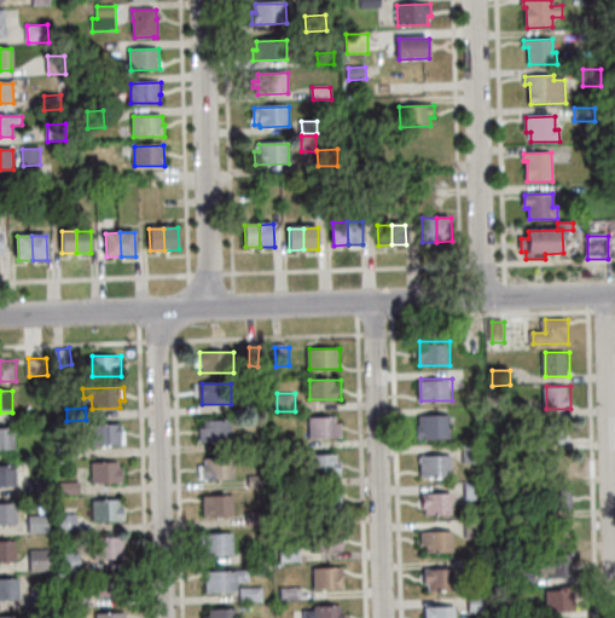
[(419,439),(452,439),(452,415),(419,415),(419,439)]
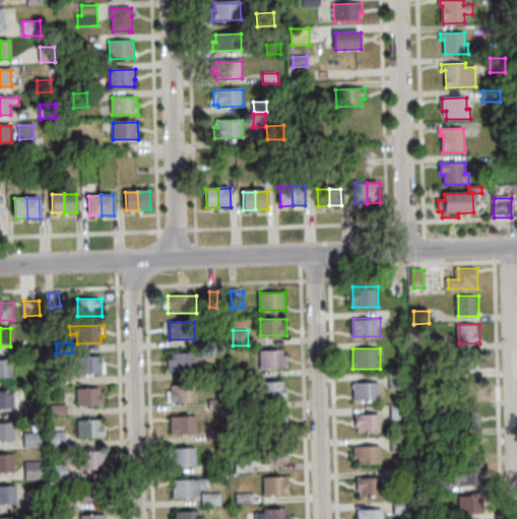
[(262,369),(288,369),(288,350),(262,350),(262,369)]
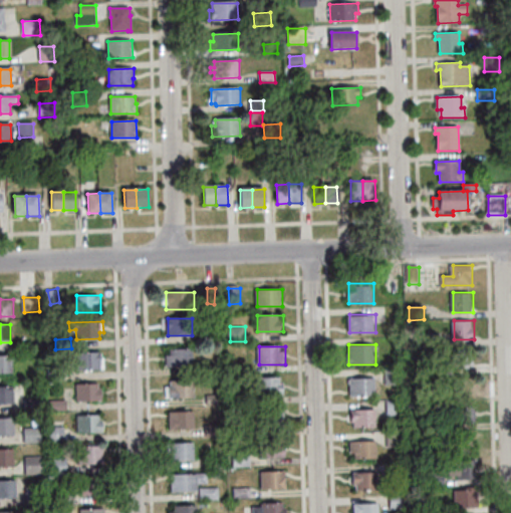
[(168,348),(168,366),(195,366),(195,348),(168,348)]
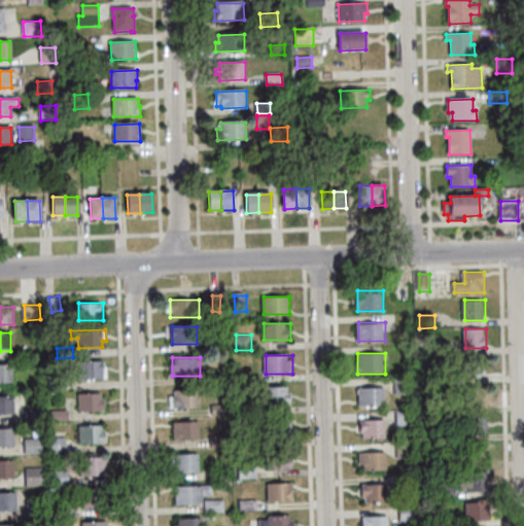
[(464,378),(487,378),(487,358),(464,358),(464,378)]
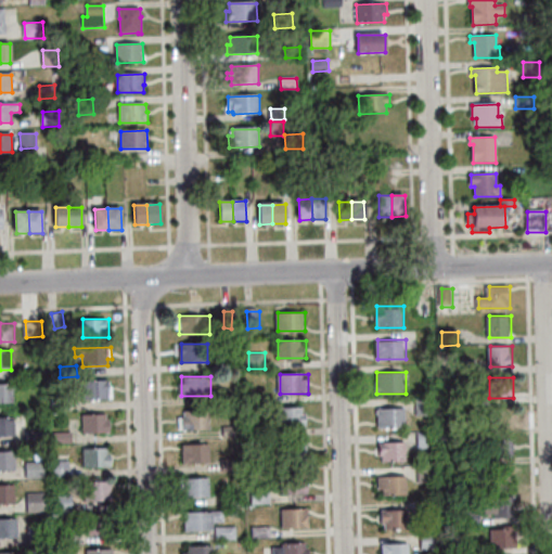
[(84,400),(82,382),(107,381),(108,400),(84,400)]
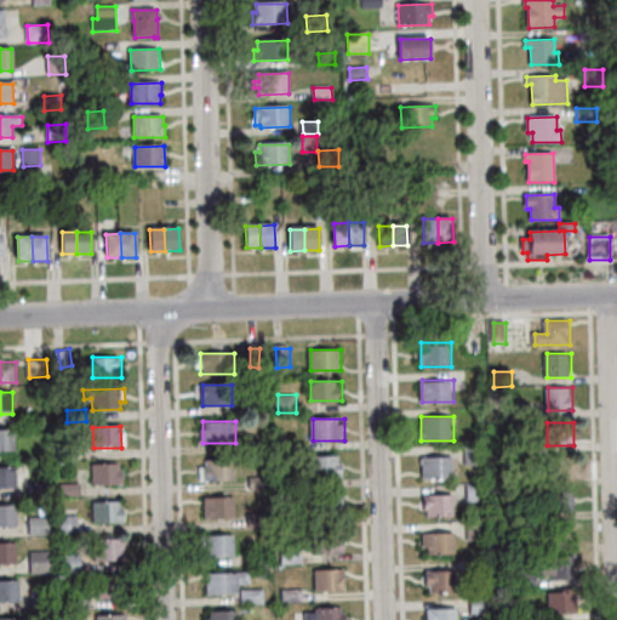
[(0,451),(0,430),(15,430),(16,451),(0,451)]
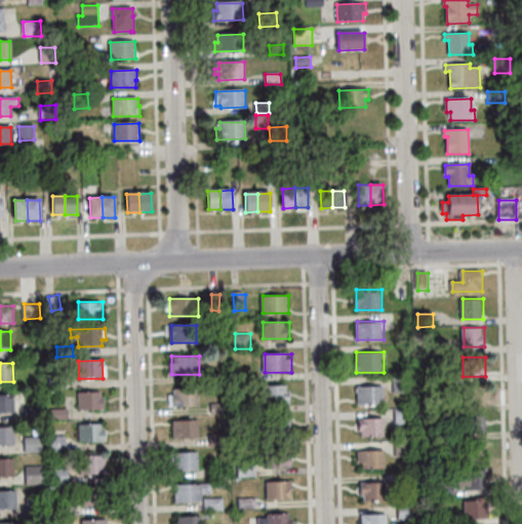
[(227,370),(211,370),(211,379),(226,379),(227,370)]
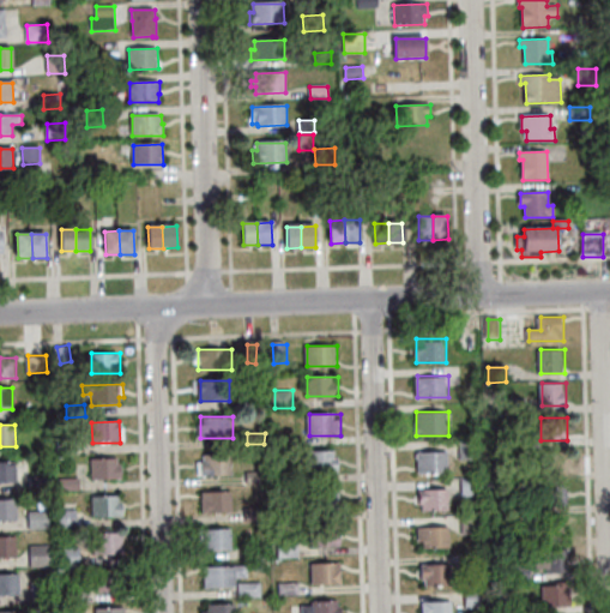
[(58,455),(58,442),(77,442),(77,454),(58,455)]
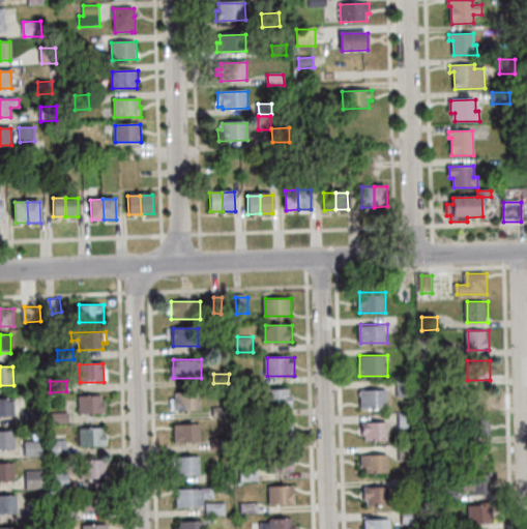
[(269,388),(269,408),(293,408),(293,388),(269,388)]
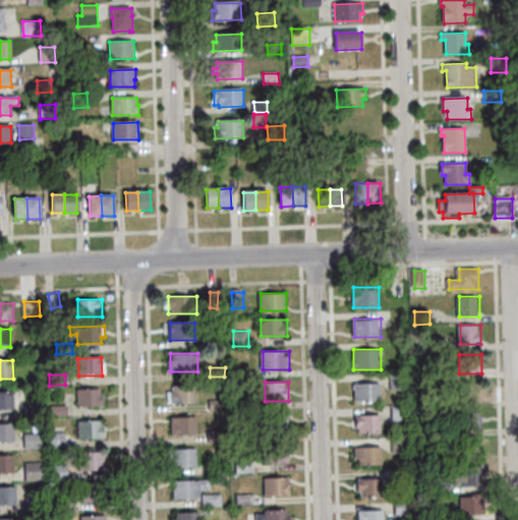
[(356,383),(356,402),(382,402),(382,383),(356,383)]
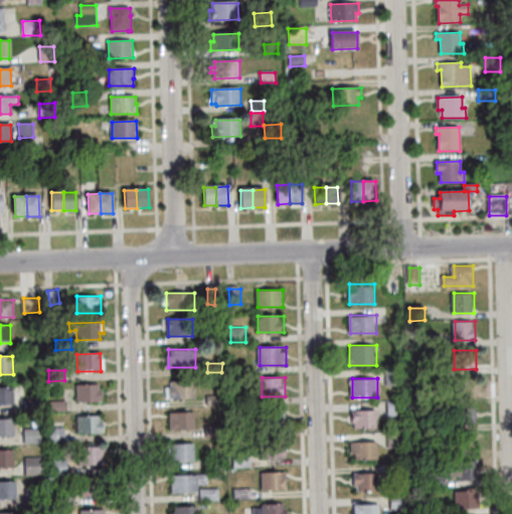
[(452,396),(477,396),(477,379),(452,379),(452,396)]
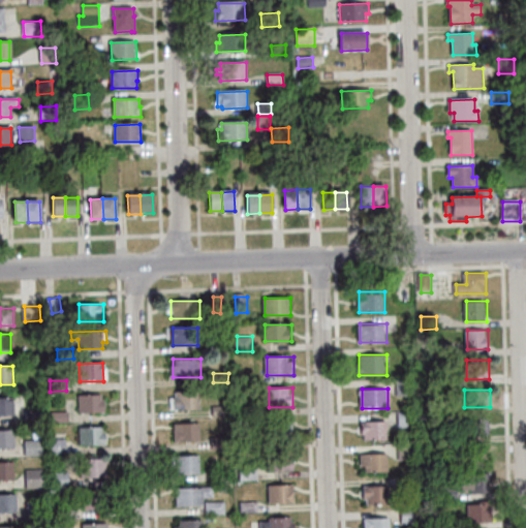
[(200,392),(173,392),(173,410),(200,410),(200,392)]
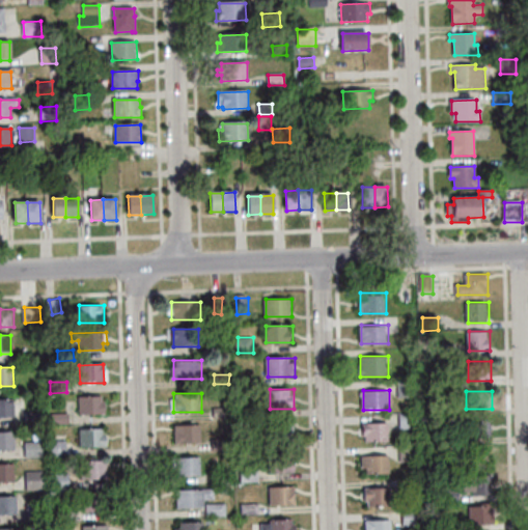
[(79,416),(79,397),(102,397),(102,402),(105,402),(105,415),(79,416)]
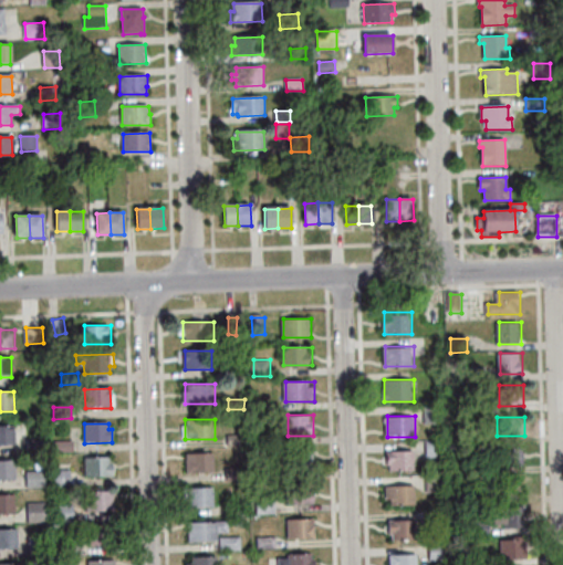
[(0,427),(3,427),(3,430),(13,429),(14,446),(0,446),(0,427)]
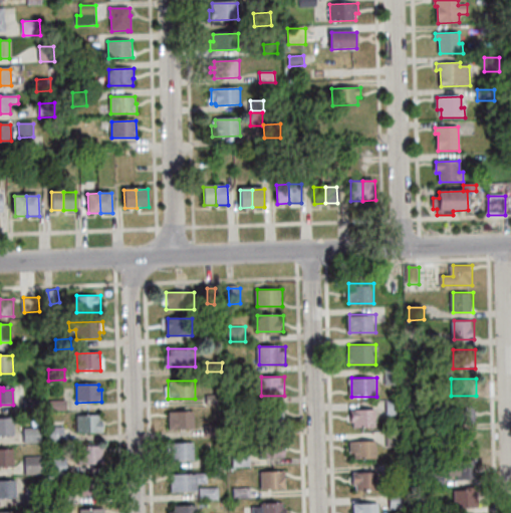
[(208,395),(208,404),(223,403),(222,394),(208,395)]
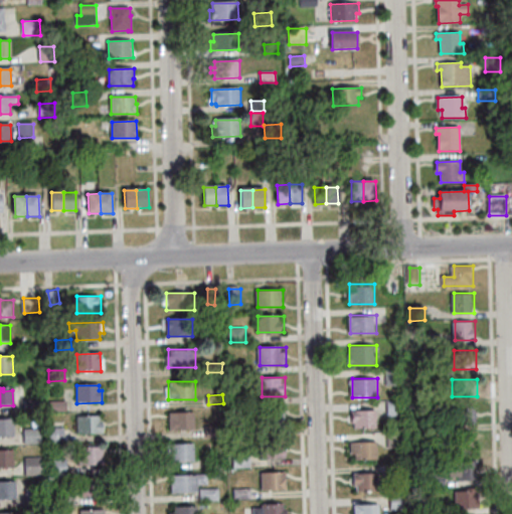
[(25,400),(39,400),(39,413),(25,413),(25,400)]
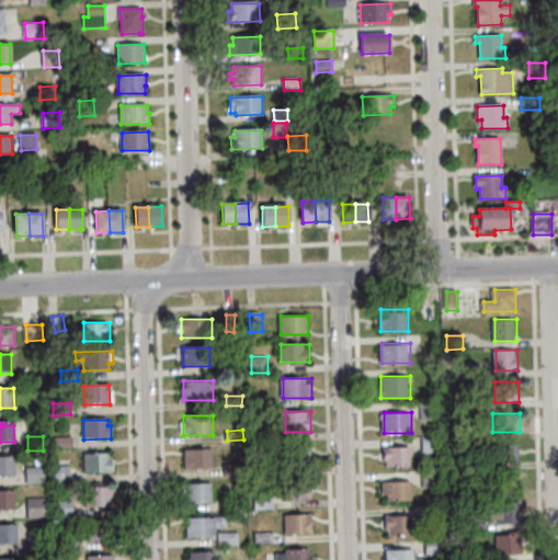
[(423,437),(424,452),(443,450),(442,436),(423,437)]
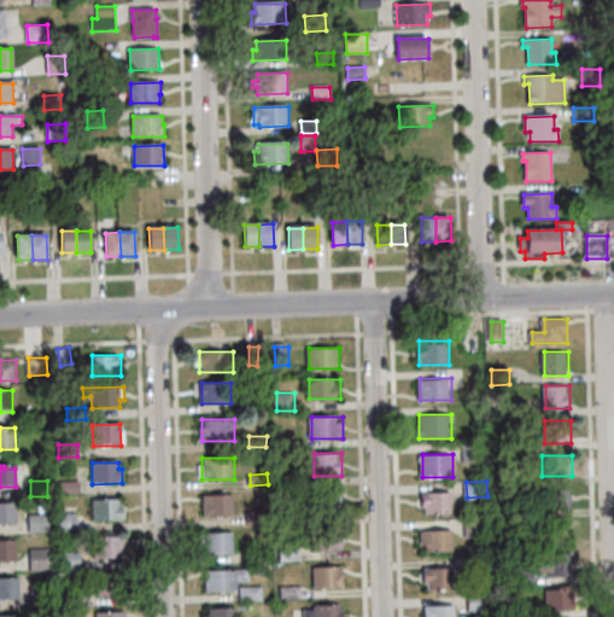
[(59,496),(59,483),(80,482),(81,495),(59,496)]
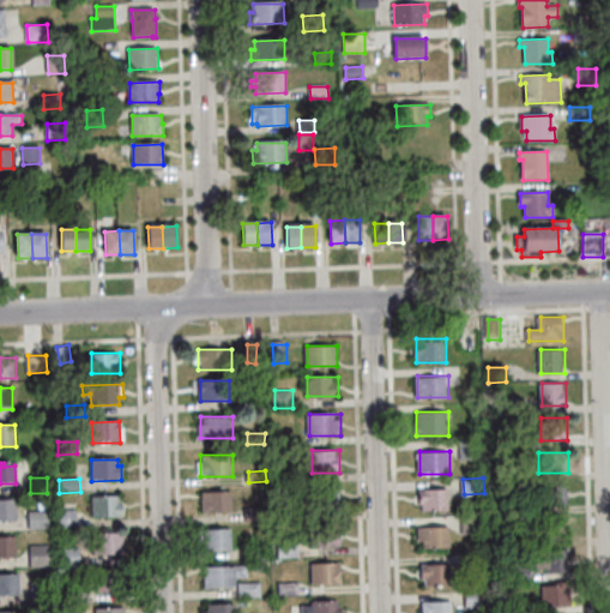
[(568,486),(544,486),(544,506),(568,506),(568,486)]
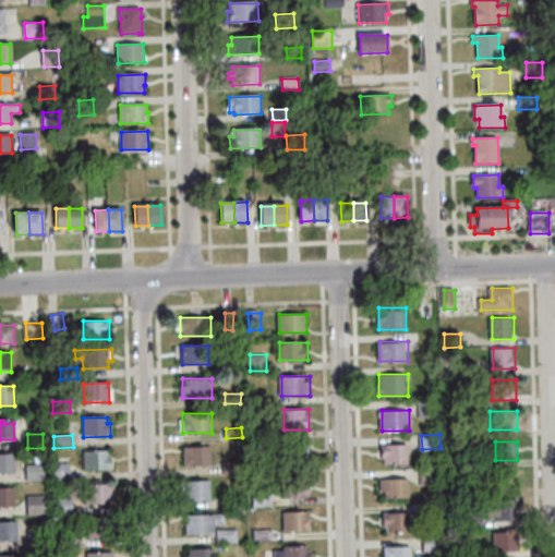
[(310,443),(284,443),(284,465),(310,465),(310,443)]
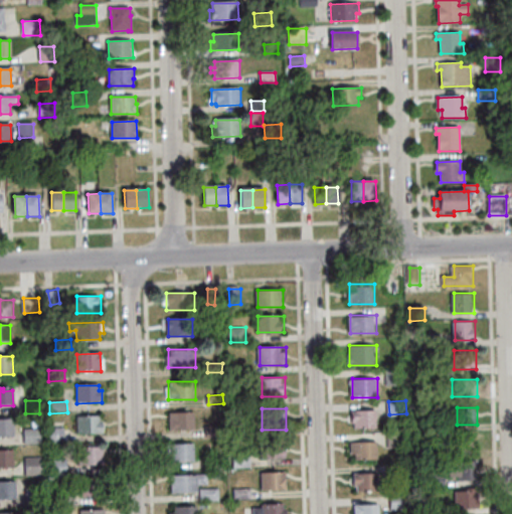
[(353,427),(377,427),(377,409),(353,409),(353,427)]
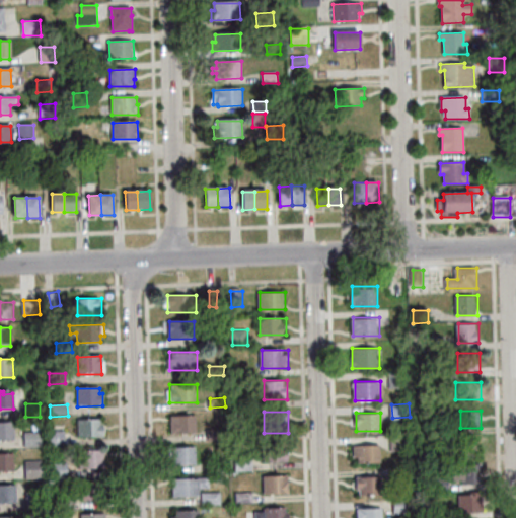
[(199,415),(172,415),(172,433),(199,433),(199,415)]
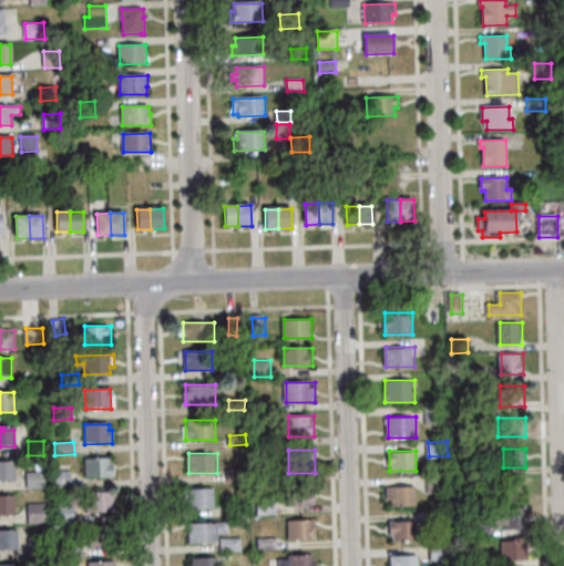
[(85,480),(84,460),(110,459),(110,464),(113,464),(113,479),(85,480)]
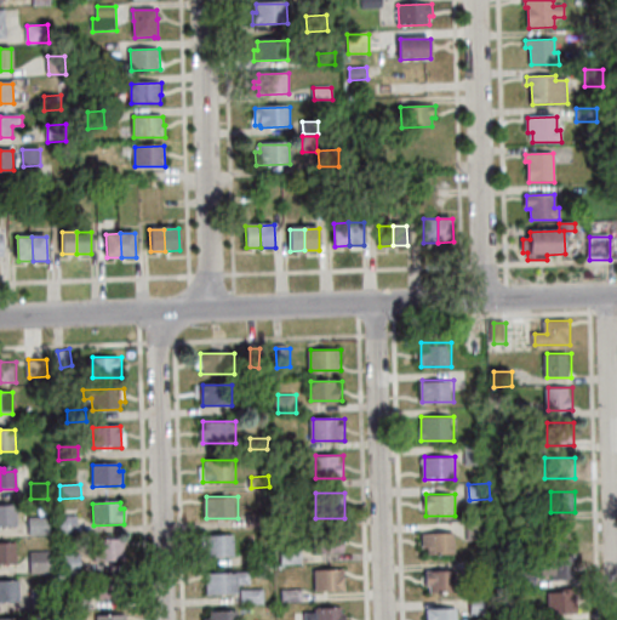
[(0,506),(17,505),(17,527),(0,527),(0,506)]
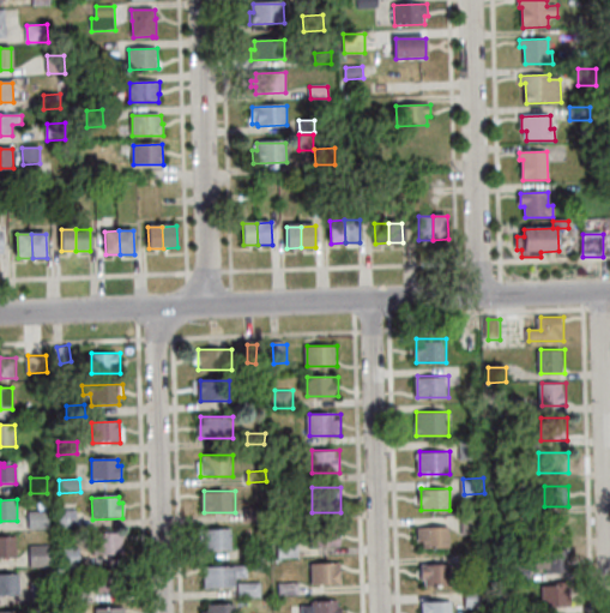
[(59,530),(59,511),(76,511),(77,529),(59,530)]
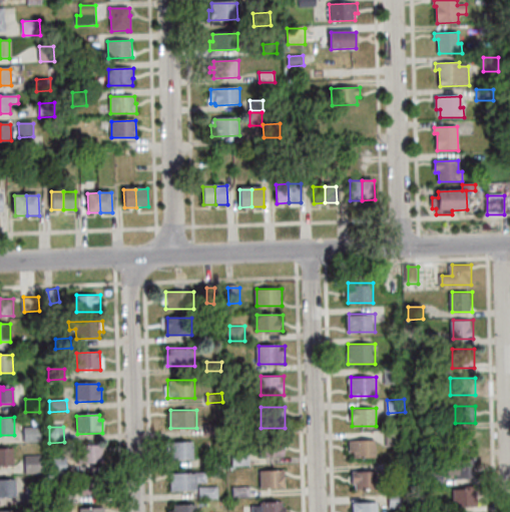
[(24,428),(41,428),(41,443),(25,444),(24,428)]
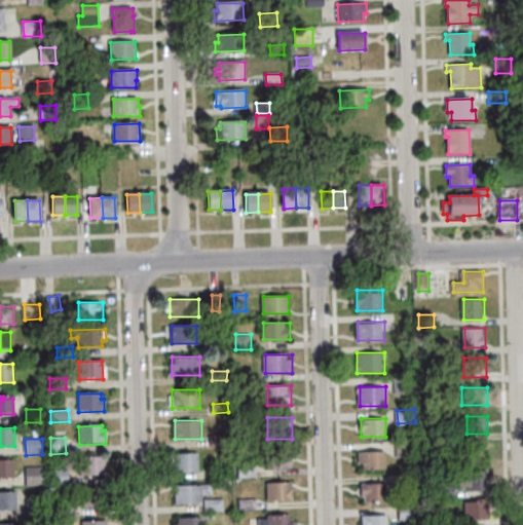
[(486,461),(486,442),(463,442),(463,461),(486,461)]
